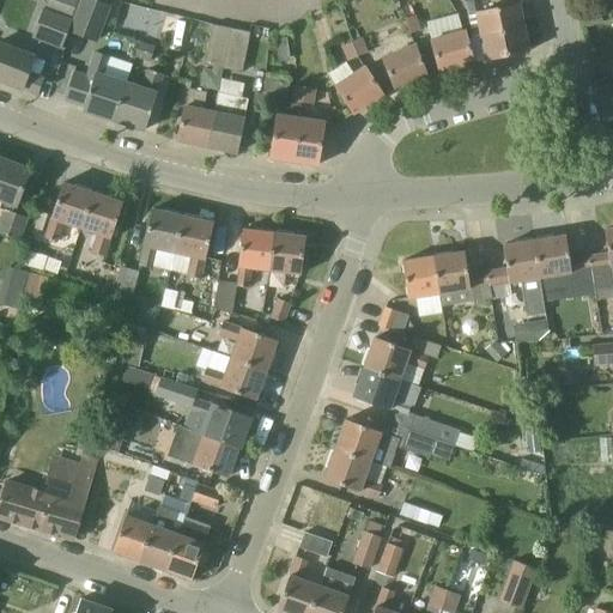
[(48,0),(44,10),(71,20),(78,0),(48,0)]
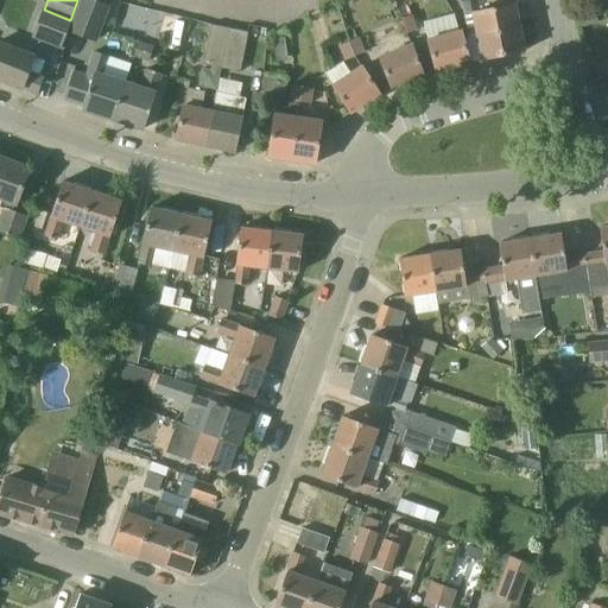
[(111,5),(95,0),(80,0),(71,21),(68,31),(96,43),(111,5)]
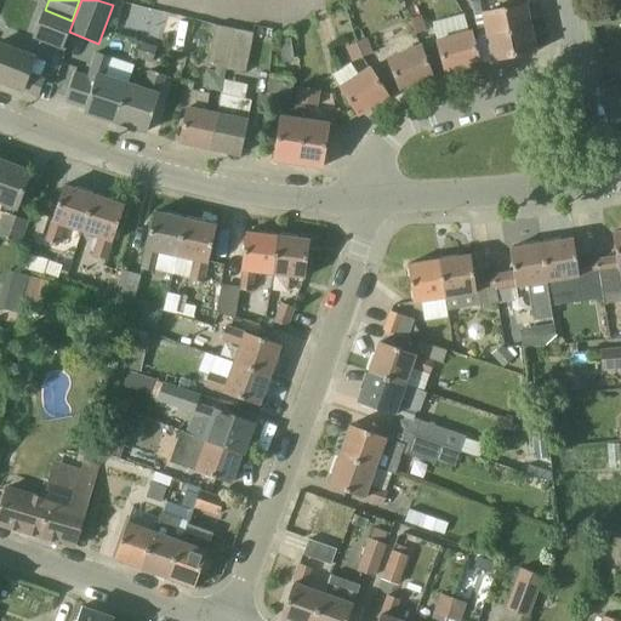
[(486,36),(531,28),(527,4),(482,12),(479,0),(477,0),(472,1),(479,38),(486,36)]
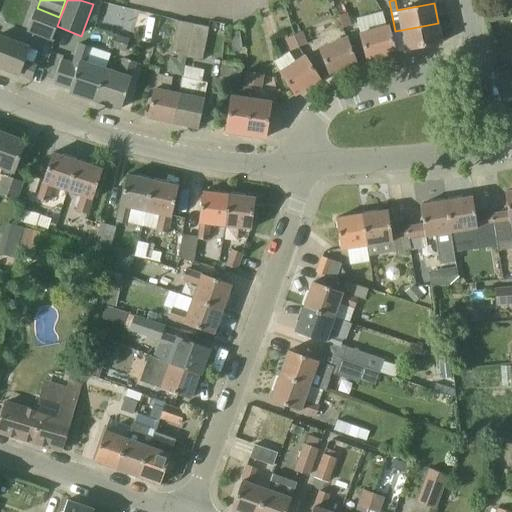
[(60,18),(59,17),(37,8),(36,7),(27,30),(51,41),(57,26),(60,18)]
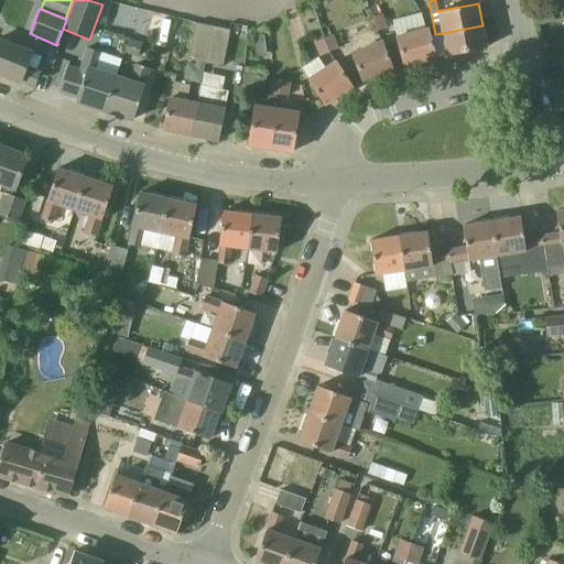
[(381,14),(372,18),(378,30),(387,26),(381,14)]
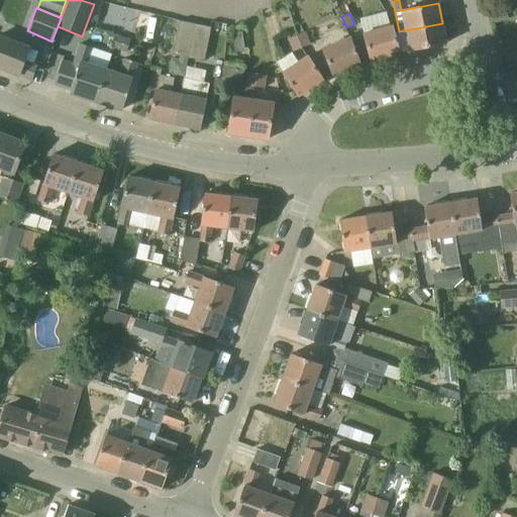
[(196,24),(180,21),(172,55),(189,59),(196,24)]
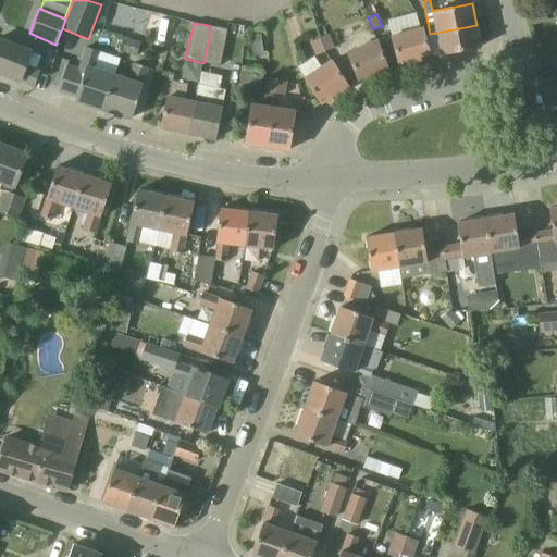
[(477,25),(436,33),(442,54),(480,46),(477,25)]
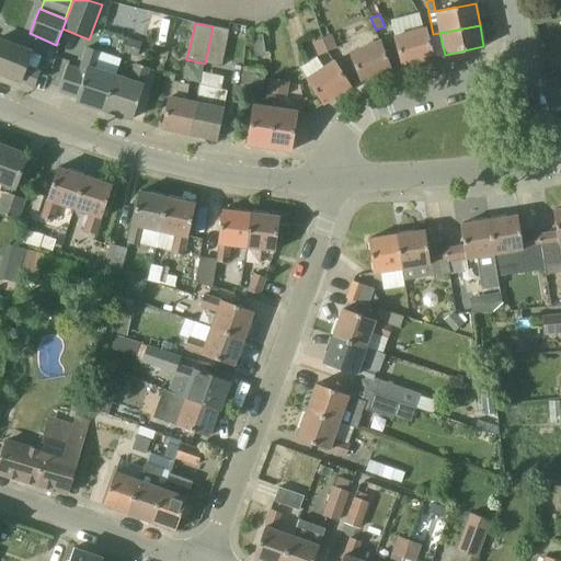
[(213,26),(205,64),(221,67),(229,30),(213,26)]
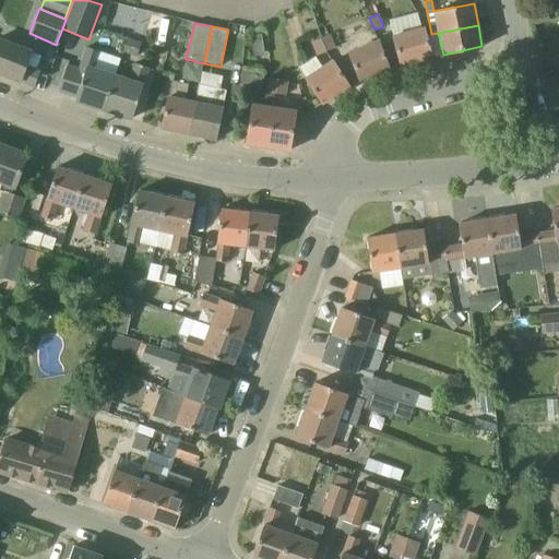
[(425,27),(393,36),(402,66),(432,58),(425,27)]
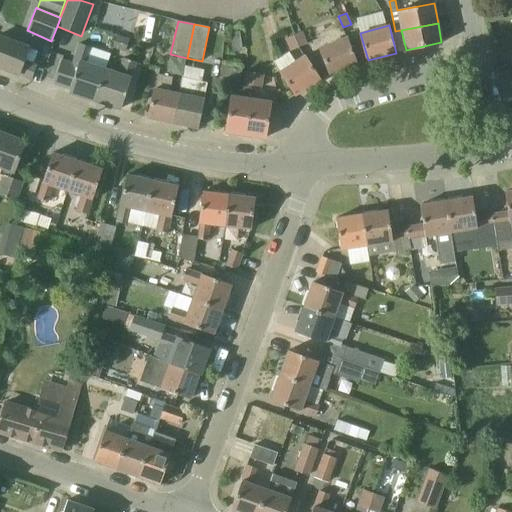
[(301,32),(293,36),(299,47),(307,43),(301,32)]
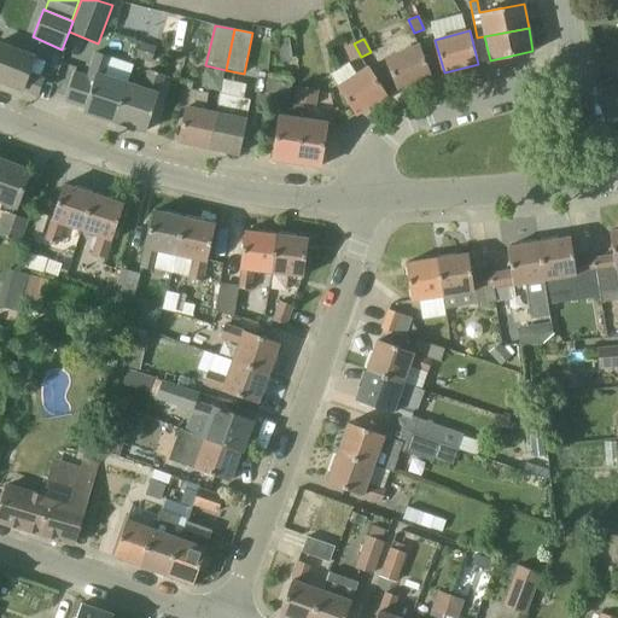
[(135,57),(152,64),(157,48),(140,42),(135,57)]
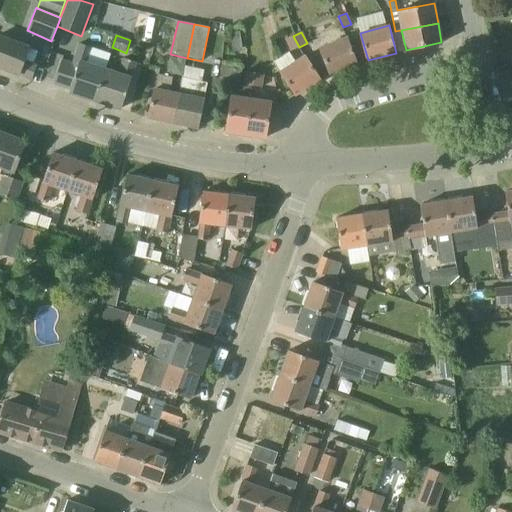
[(29,47),(0,36),(0,66),(32,79),(37,64),(24,60),(28,48),(29,47)]
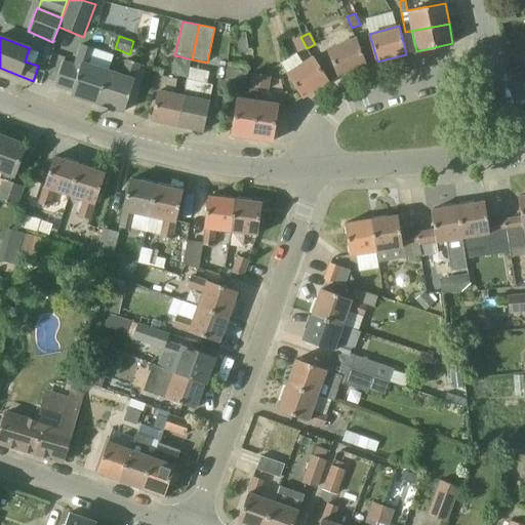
[(300,37),(292,40),(298,52),(307,48),(300,37)]
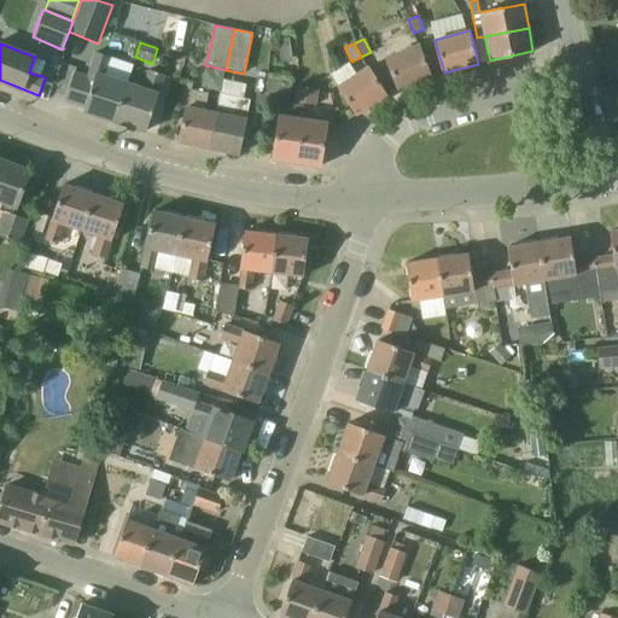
[(419,45),(386,58),(398,89),(431,77),(419,45)]
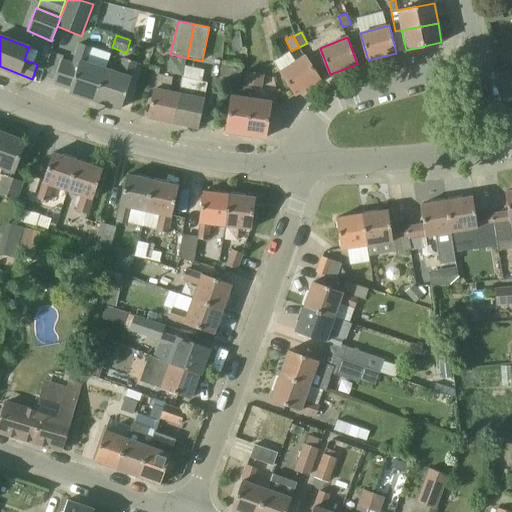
[(95,100),(105,69),(88,64),(93,47),(80,43),(73,64),(63,61),(56,82),(72,88),(70,92),(95,100)]
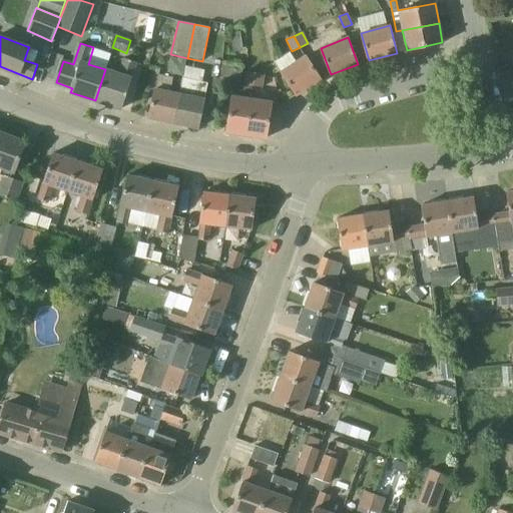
[(306,56),(297,62),(290,52),(275,62),(297,95),(321,79),(306,56)]
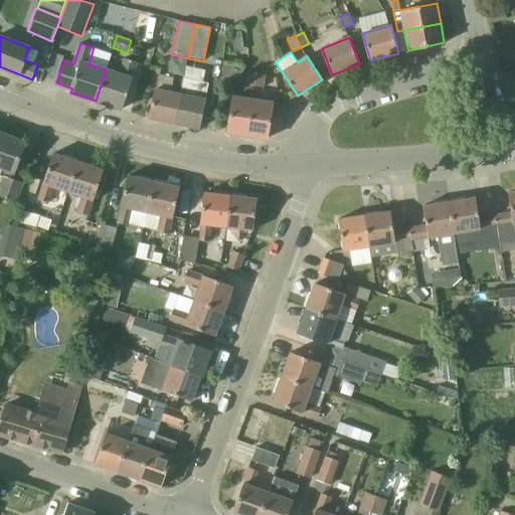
[(138,62),(125,58),(120,74),(106,69),(96,101),(123,109),(138,62)]
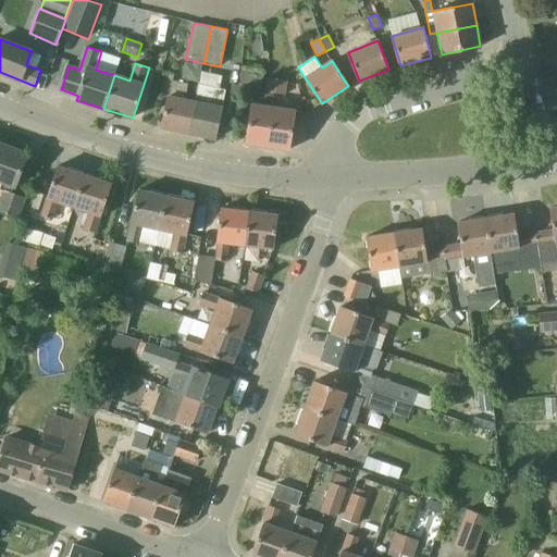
[(263,71),(242,66),(238,85),(261,89),(263,71)]
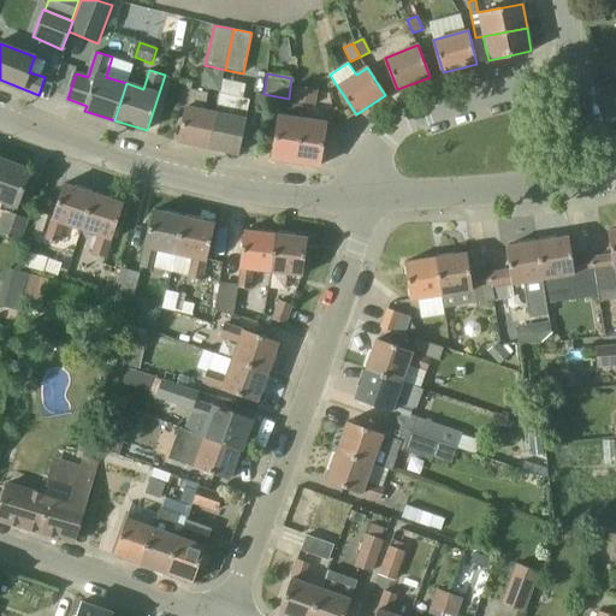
[(307,88),(295,87),(294,102),(304,105),(307,88)]
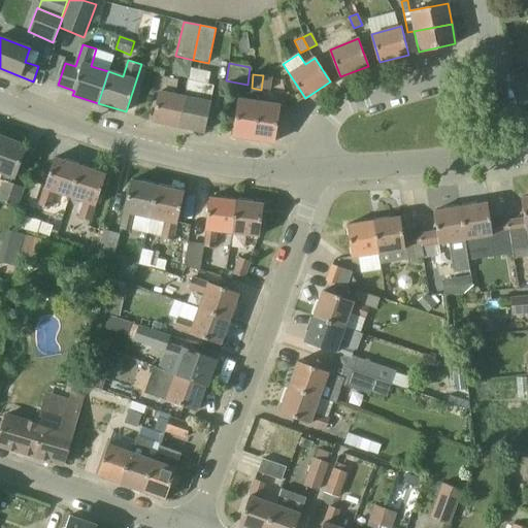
[(186,97),(175,95),(177,78),(163,75),(153,121),(179,127),(186,97)]
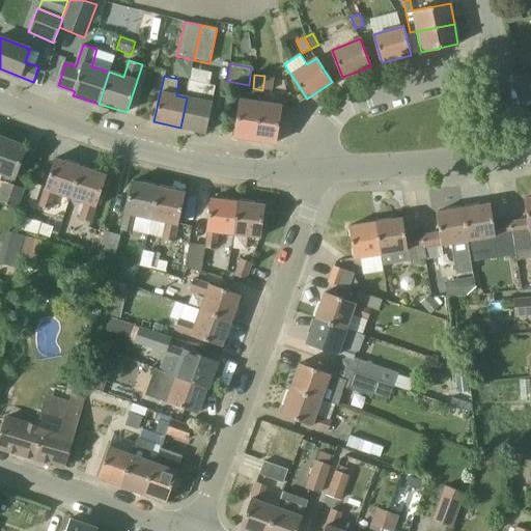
[(274,78),(264,76),(262,90),(272,91),(274,78)]
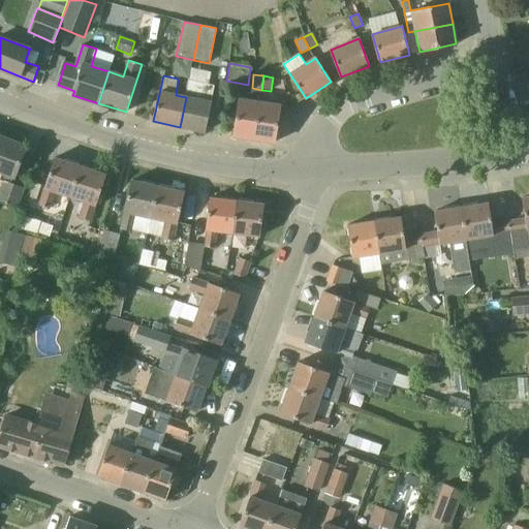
[(214,87),(204,85),(189,82),(186,97),(180,127),(205,132),(214,87)]
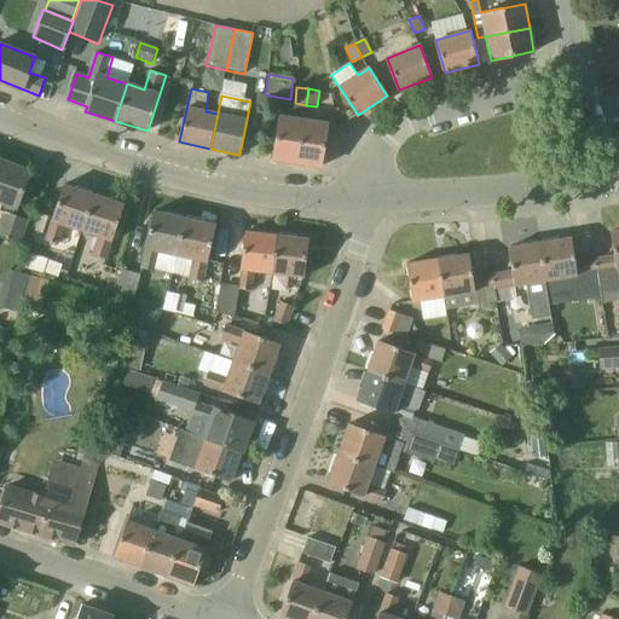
[(298,163),(304,120),(281,116),(273,160),(298,163)]
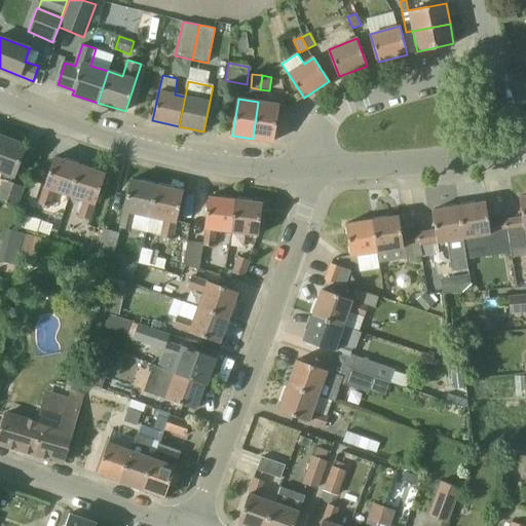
[(273,142),(278,105),(258,102),(253,139),(273,142)]
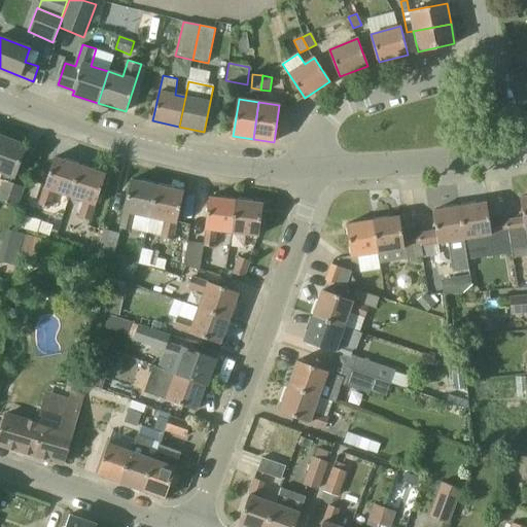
[(25,145),(0,136),(0,172),(2,174),(0,179),(4,181),(0,191),(0,200),(16,206),(24,186),(11,182),(25,145)]
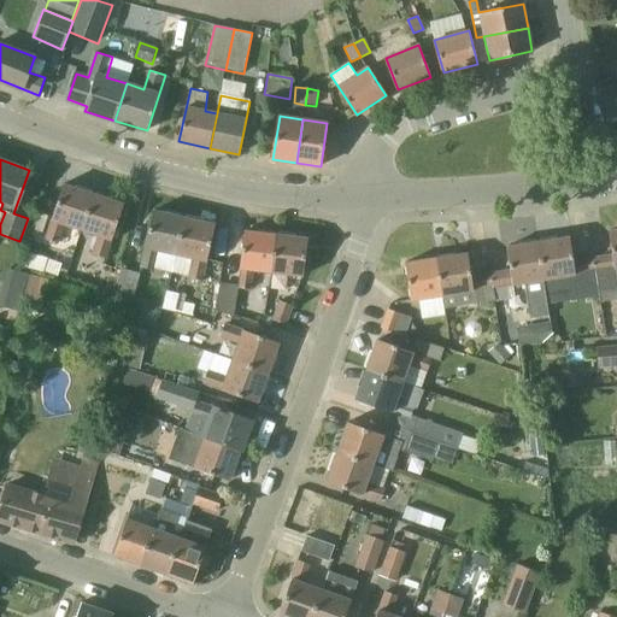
[(82,230),(94,194),(64,183),(46,239),(58,244),(64,224),(82,230)]
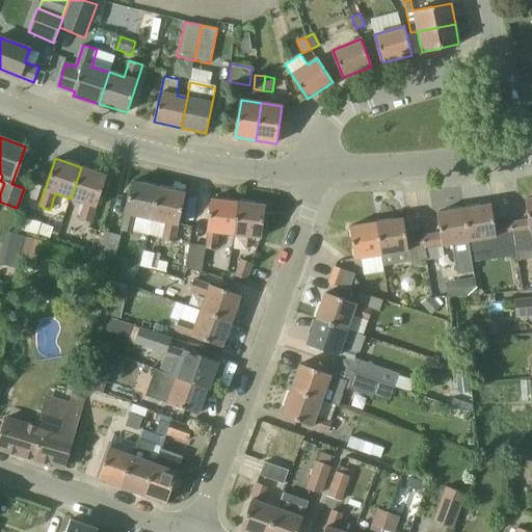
[(107,176),(81,167),(71,198),(85,203),(79,219),(90,223),(107,176)]
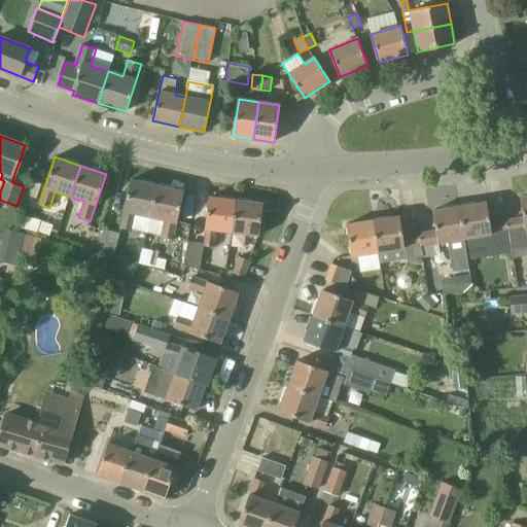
[(157,185),(131,179),(120,227),(131,230),(135,213),(150,217),(157,185)]
